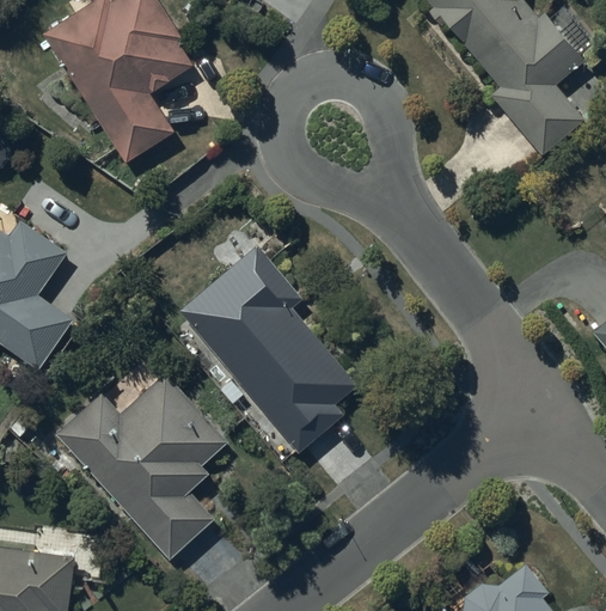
[(110,0),(92,0),(43,31),(126,163),(173,133),(150,93),(194,66),(178,41),(183,37),(159,0),(117,0),(114,4),(110,0)]
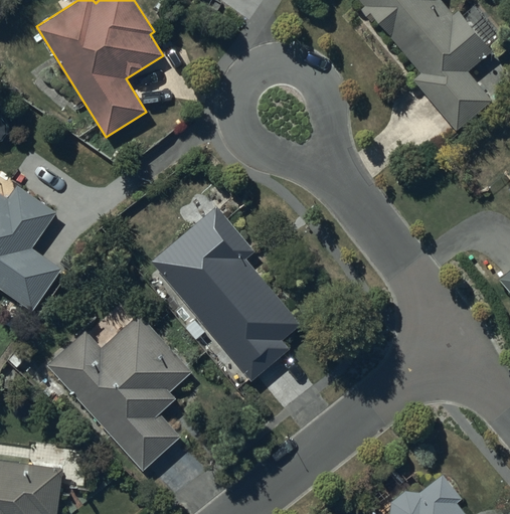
[(362,0),(419,74),(413,78),(454,132),(492,103),(468,71),(490,54),(483,44),(499,32),(473,0),(469,0),(452,13),(441,0),(362,0)]
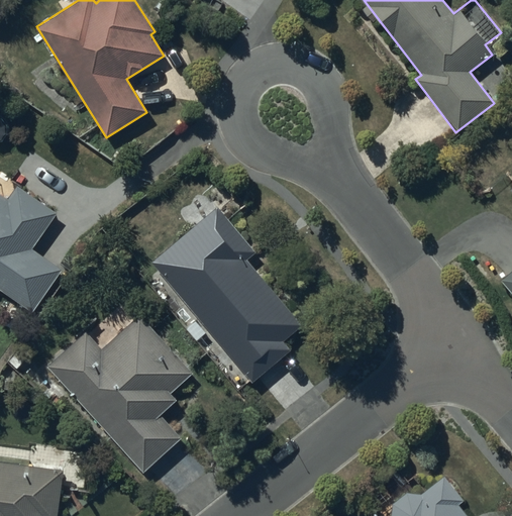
[(511,185),(509,188),(511,190),(511,270),(499,281),(511,297),(511,185)]
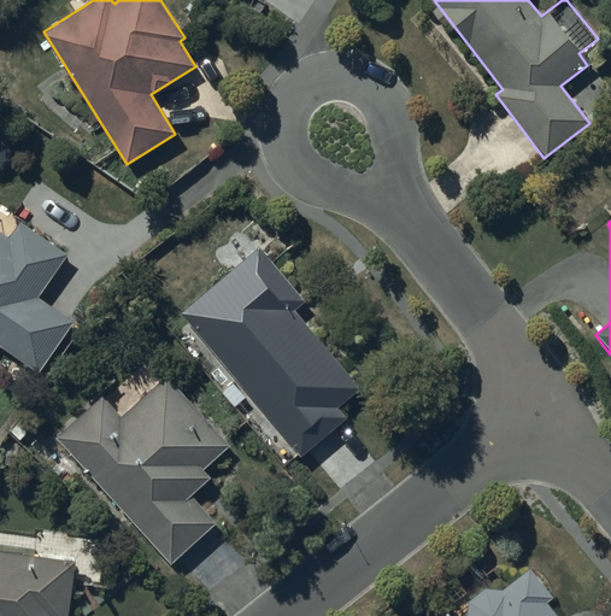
[(0,346),(39,374),(74,323),(37,298),(66,254),(21,223),(10,240),(9,240),(7,239),(7,238),(6,236),(5,236),(5,235),(4,235),(3,234),(1,234),(0,233),(0,346)]
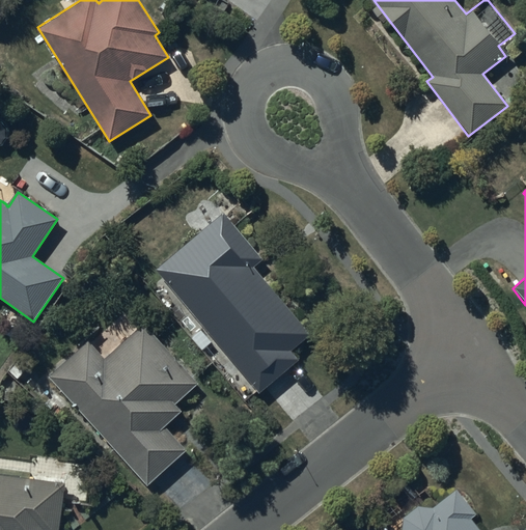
[(220,215),(156,269),(203,326),(191,336),(202,350),(214,339),(255,389),(294,357),(291,352),(309,336),(249,265),(256,258),(220,215)]
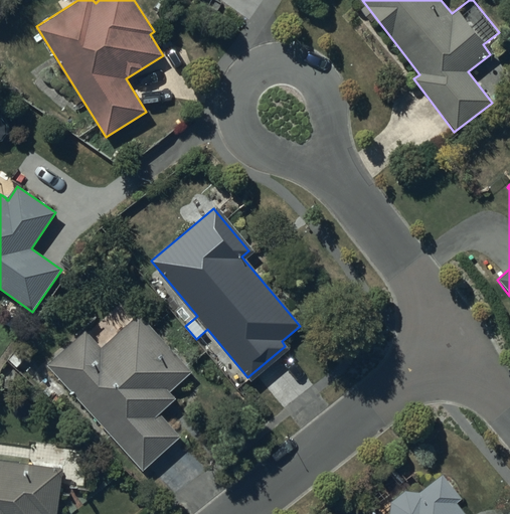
[(85,332),(48,363),(140,466),(175,434),(157,413),(176,397),(171,391),(190,375),(137,315),(100,349),(85,332)]
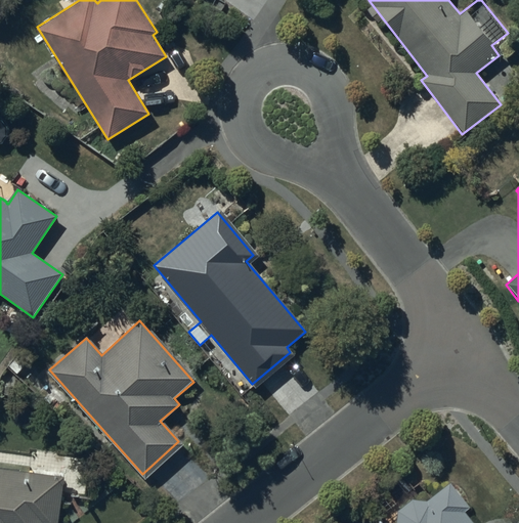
[(54,522),(60,477),(0,470),(0,522),(54,522)]
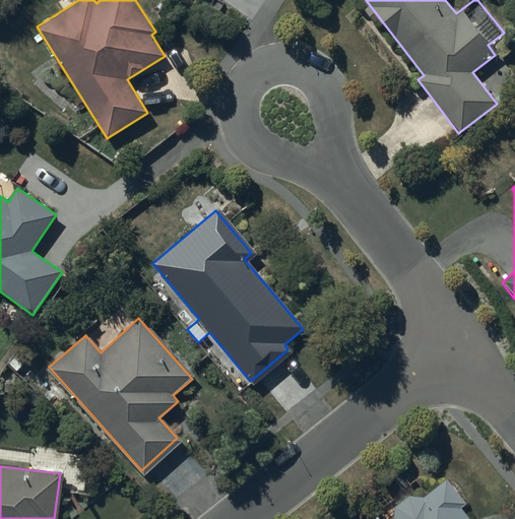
[(465,518),(455,507),(461,502),(443,480),(424,498),(422,497),(421,497),(419,496),(417,496),(416,496),(414,496),(413,496),(411,496),(410,496),(408,496),(407,496),(406,497),(404,498),(403,498),(402,499),(400,500),(399,501),(398,502),(397,503),(396,504),(395,505),(395,506),(394,507),(393,509),(393,510),(392,511),(392,513),(392,514),(391,516),(391,517),(391,518),(465,518)]
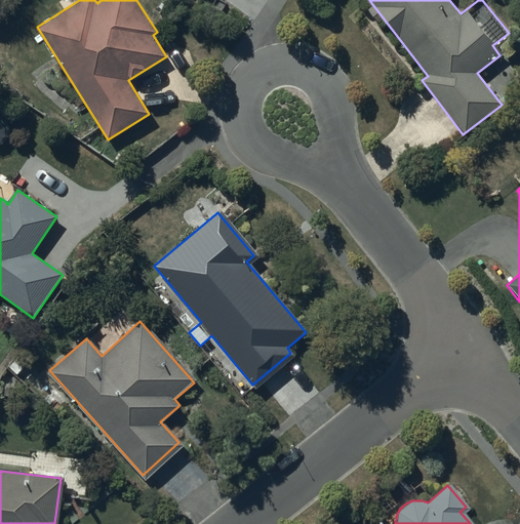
All buildings are outlined.
